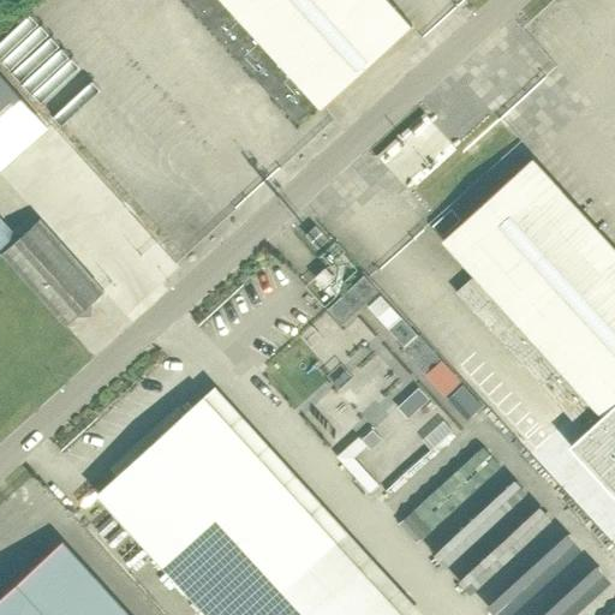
[(412,24),(389,0),(185,0),(297,121),(318,102),(322,107),(412,24)]
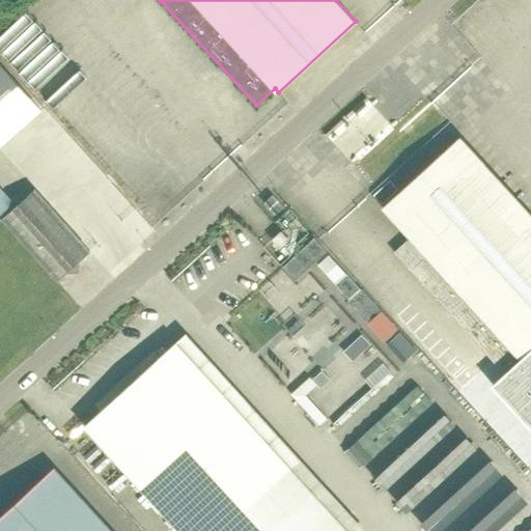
[(25,25),(0,48),(0,57),(21,80),(51,52),(25,25)]
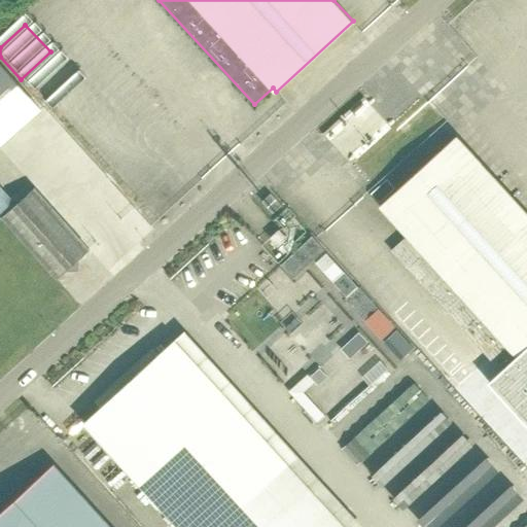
[(29,90),(47,106),(74,76),(55,60),(29,90)]
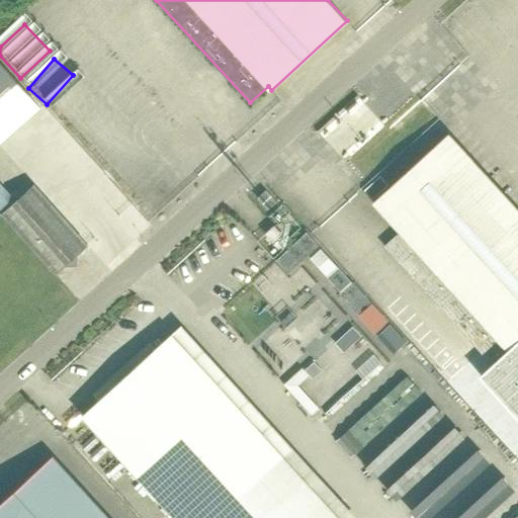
[(0,72),(0,125),(26,101),(0,72)]
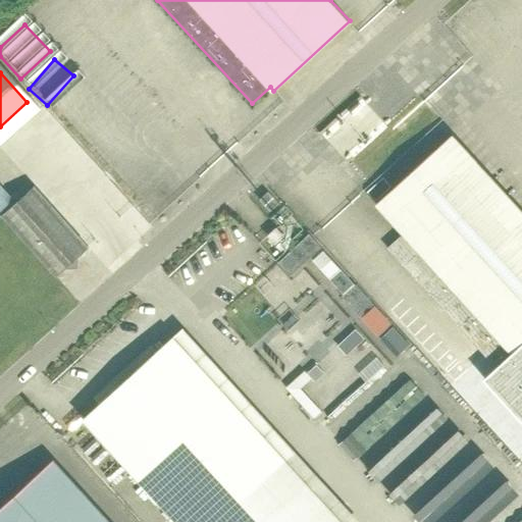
[(43,111),(105,171),(137,140),(74,79),(43,111)]
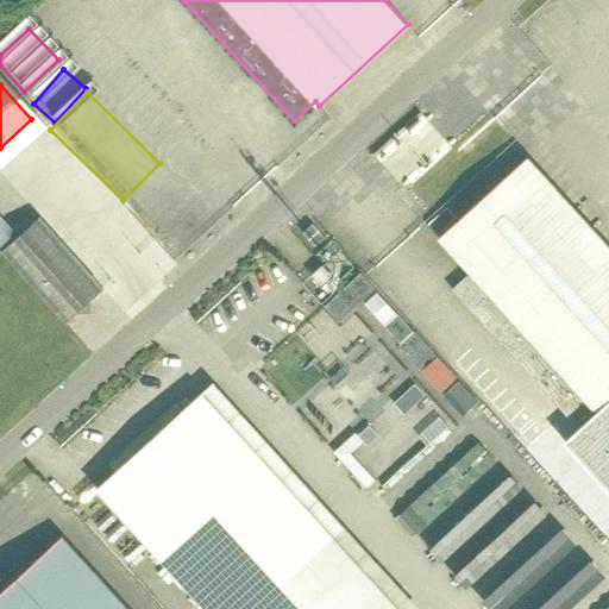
[(419,115),(372,159),(399,188),(446,144),(419,115)]
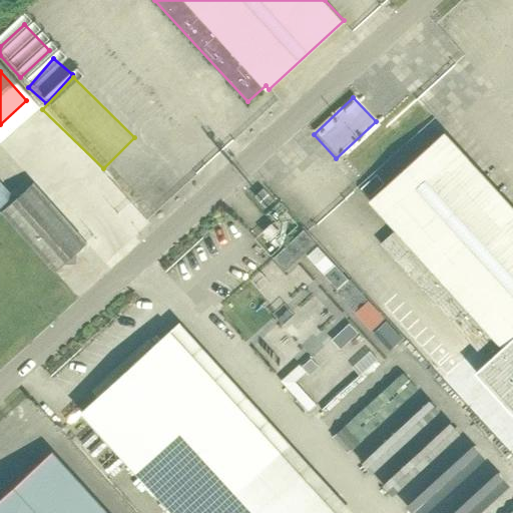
[(512,205),(445,131),(370,199),(397,229),(382,242),(504,378),(512,370),(512,205)]
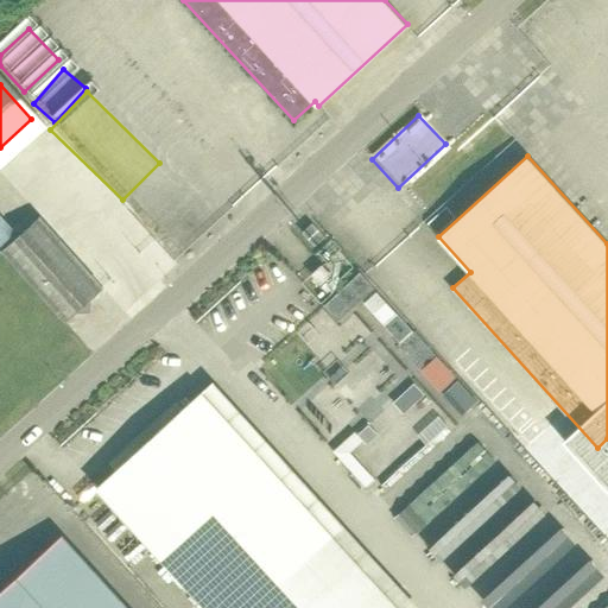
[(18,235),(0,215),(0,252),(2,249),(67,321),(78,310),(90,310),(92,298),(103,287),(39,216),(18,235)]
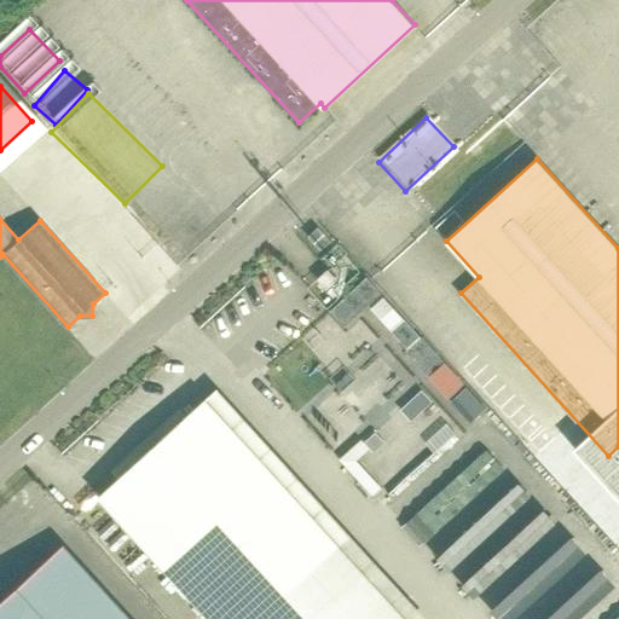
[(343,287),(328,268),(317,278),(334,296),(343,287)]
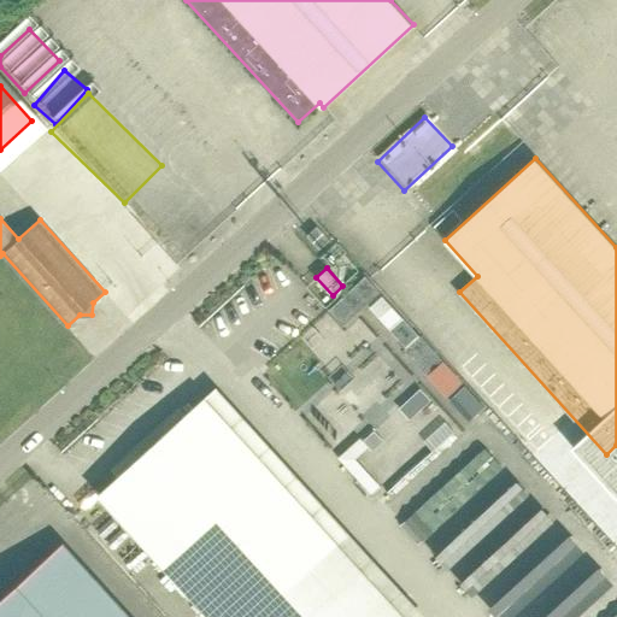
[(405,616),(205,397),(98,494),(210,616),(405,616)]
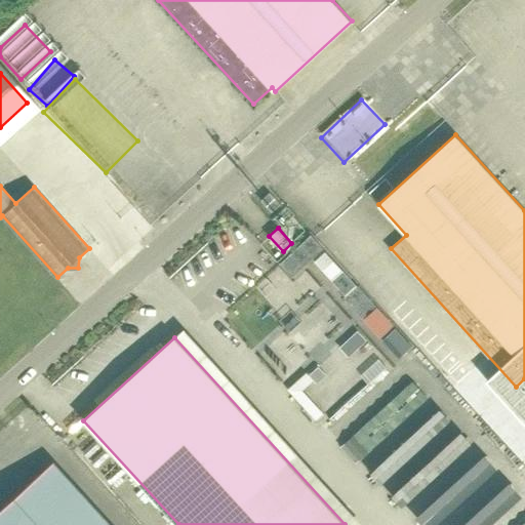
[(289,389),(304,405),(313,397),(297,380),(289,389)]
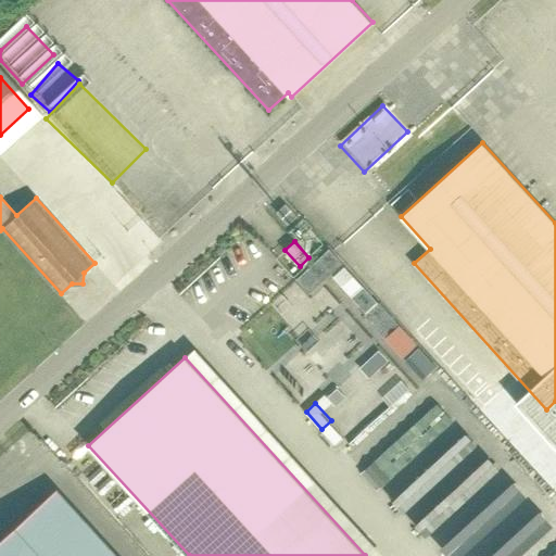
[(115,555),(54,488),(0,536),(0,555),(115,555)]
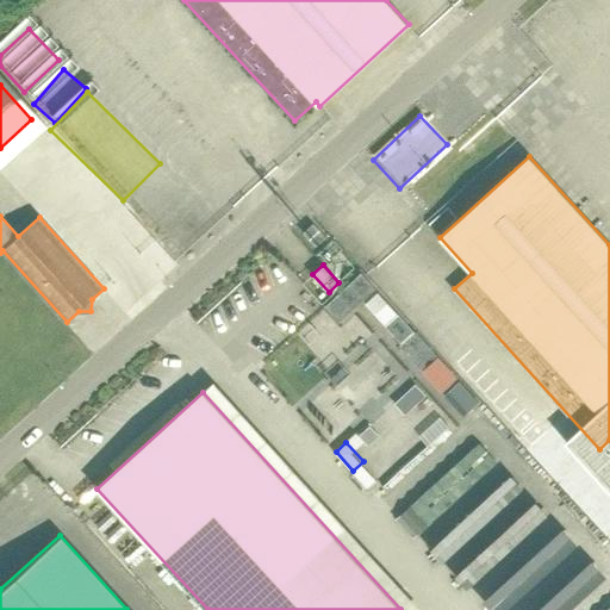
[(518,609),(537,596),(524,580),(485,609),(518,609)]
